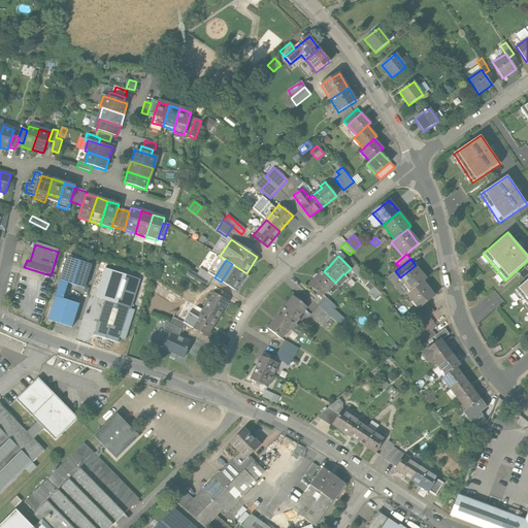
[(246,273),(232,264),(221,282),(235,291),(246,273)]
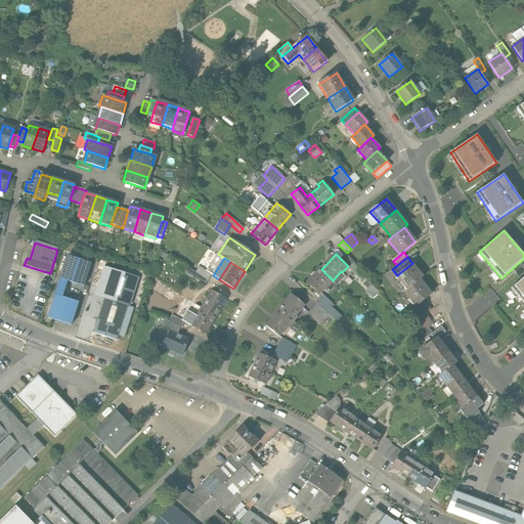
[(397,275),(408,290),(421,279),(424,276),(412,263),(397,275)]
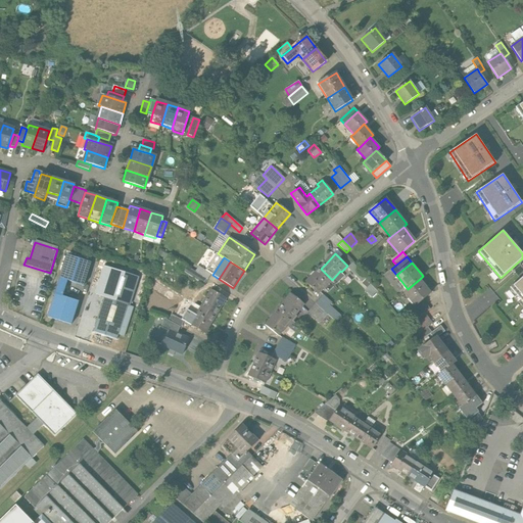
[(365,276),(352,264),(348,269),(361,281),(365,276)]
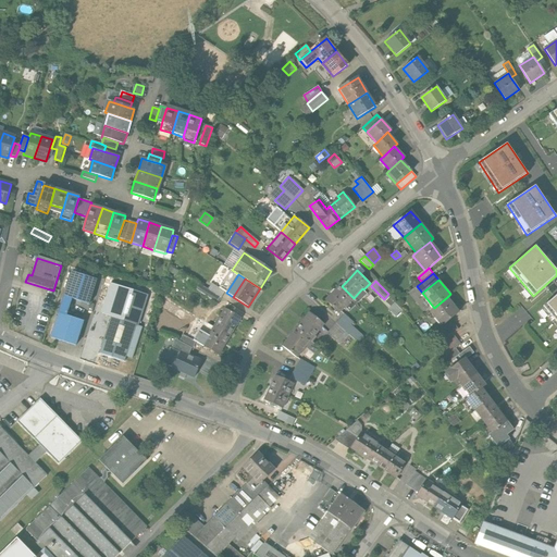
[(217,305),(220,298),(207,289),(197,283),(194,289),(217,305)]
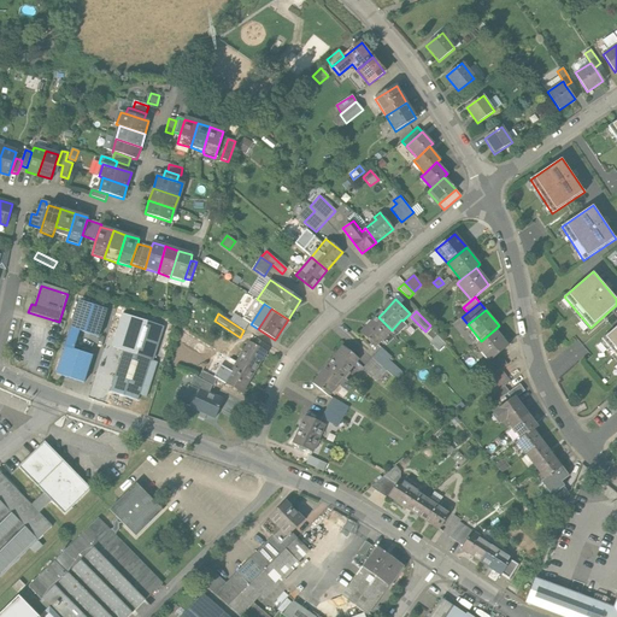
[(234,315),(229,321),(244,330),(248,324),(234,315)]
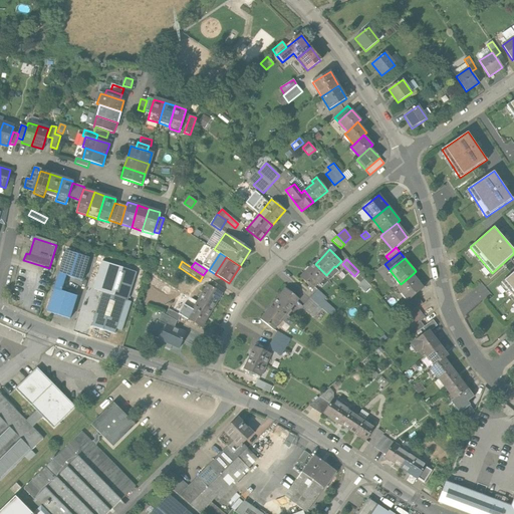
[(326,275),(315,264),(310,269),(301,277),(313,289),(319,284),(318,283),(326,275)]
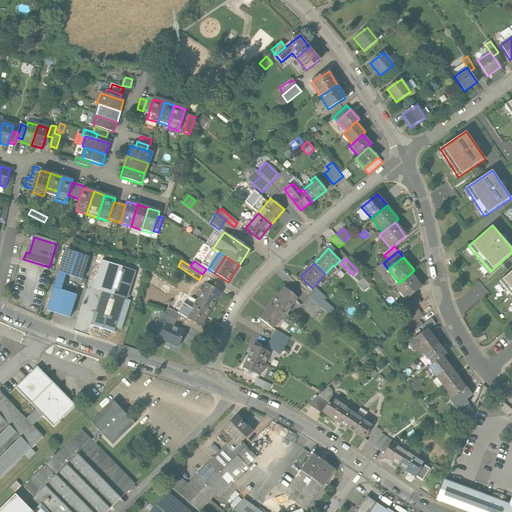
[(325,274),(329,278),(337,270),(334,266),(333,265),(325,274)]
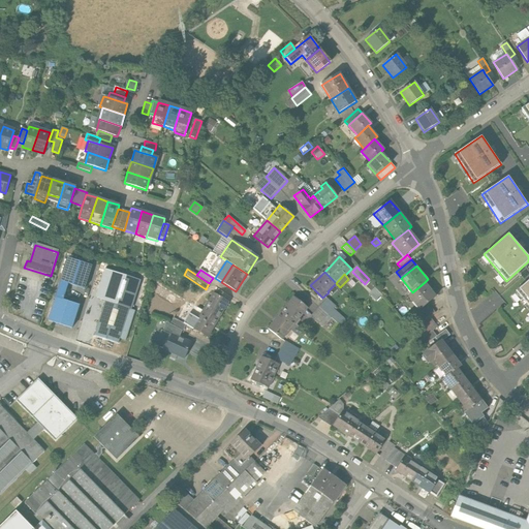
[(528,279),(516,291),(528,307),(528,279)]
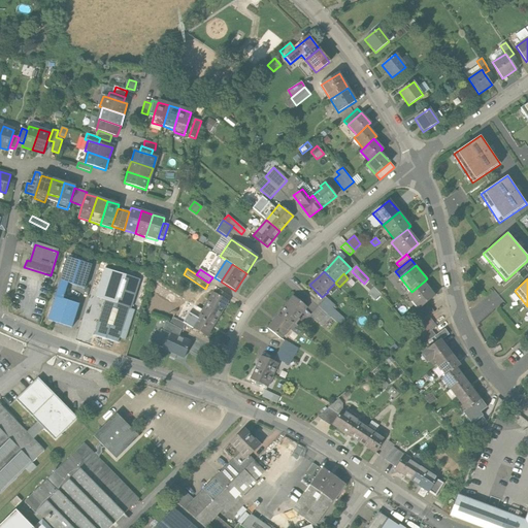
[(435,296),(424,282),(411,292),(408,294),(420,308),(421,308),(428,302),(435,296)]
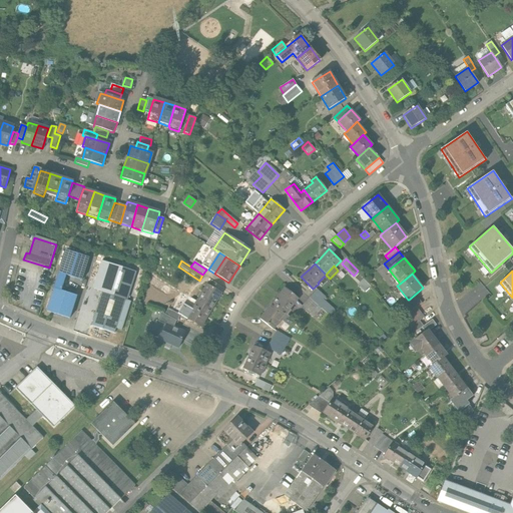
[(330,279),(326,275),(318,283),(319,284),(322,287),(330,279)]
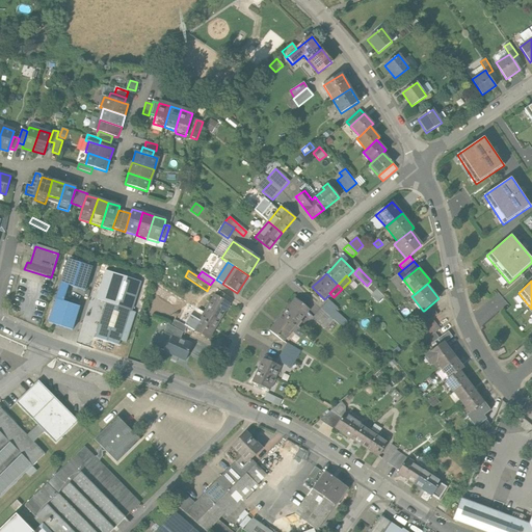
[(203,313),(218,322),(229,304),(213,295),(203,313)]
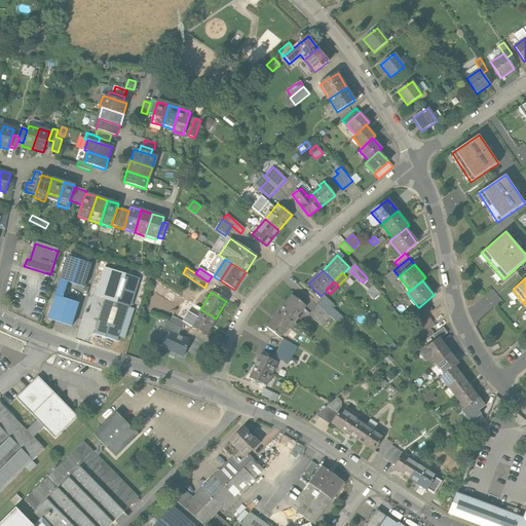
[(291,296),(278,311),(293,323),(297,316),(303,309),(305,307),(291,296)]
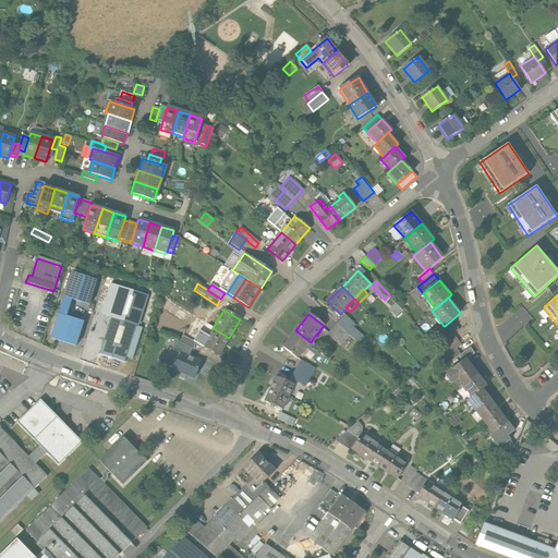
[(344,315),(336,324),(350,336),(359,344),(364,338),(351,326),(354,324),(344,315)]
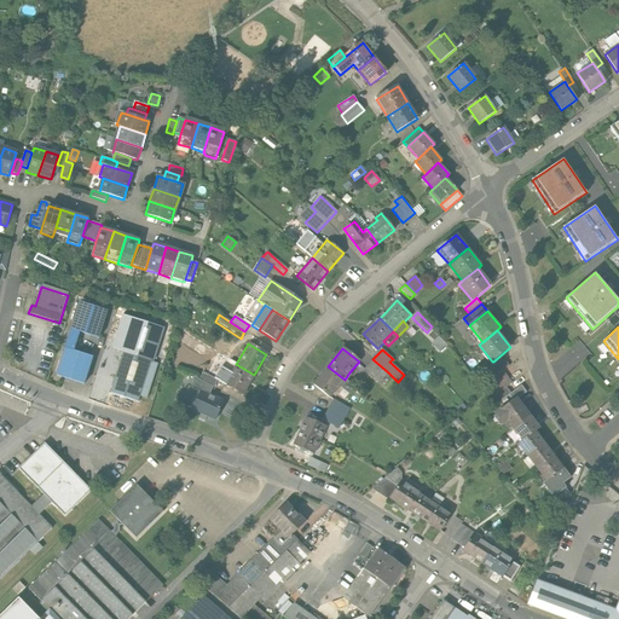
[(93,358),(65,351),(58,377),(85,385),(93,358)]
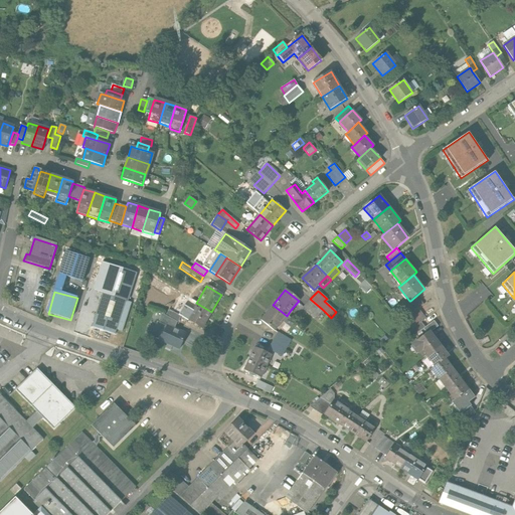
[(103,294),(93,329),(117,335),(118,330),(126,332),(134,302),(103,294)]
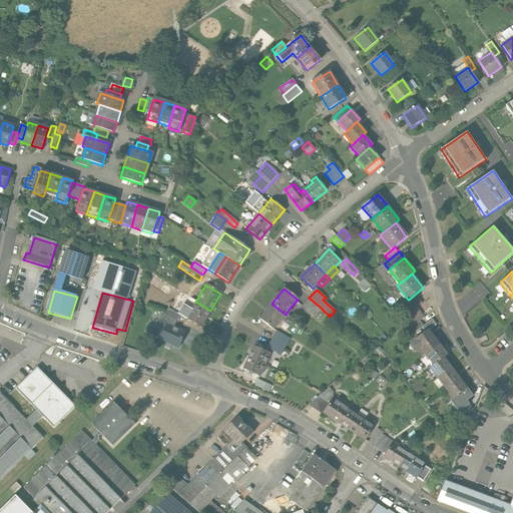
[(422,304),(416,294),(409,300),(408,300),(406,302),(412,311),(417,308),(422,304)]
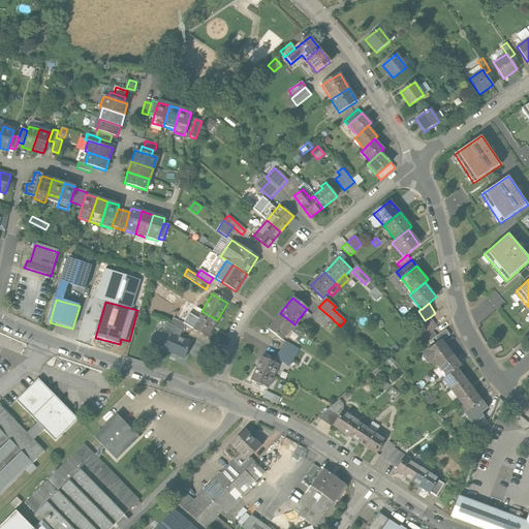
[(323,328),(332,318),(318,307),(311,316),(315,319),(323,328)]
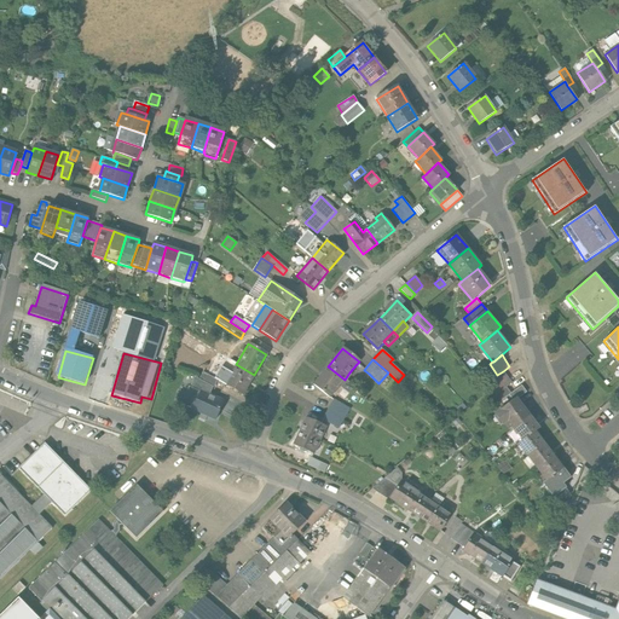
[(254,375),(236,364),(224,385),(242,395),(254,375)]
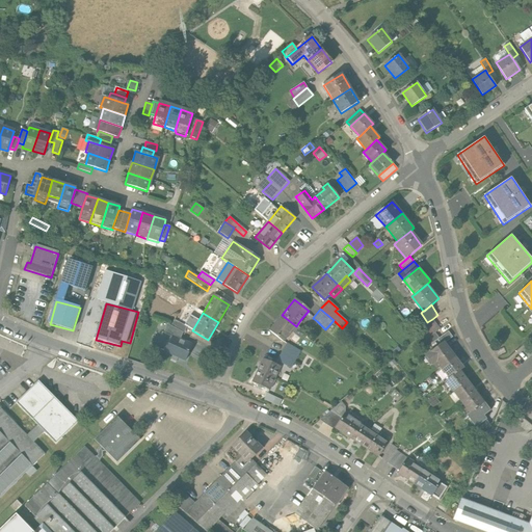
[(313,318),(307,313),(300,320),(310,329),(317,321),(313,318)]
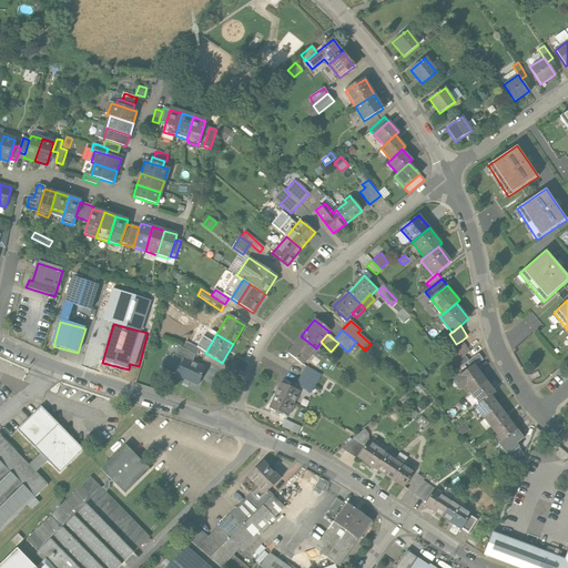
[(312,354),(316,348),(301,336),(287,353),(302,365),(312,354)]
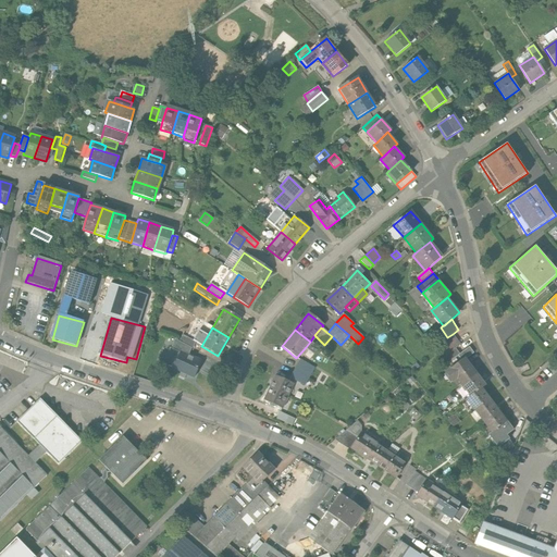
[(460,344),(453,334),(447,337),(442,343),(449,354),(456,348),(455,348),(460,344)]
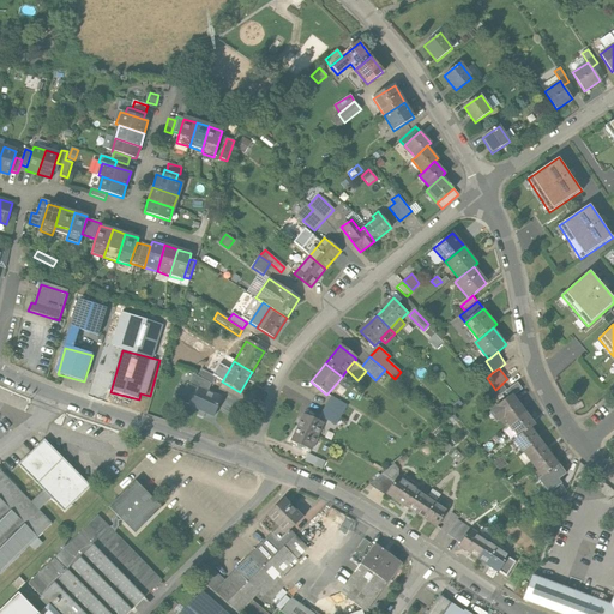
[(200,378),(211,385),(216,378),(200,369),(197,377),(200,378)]
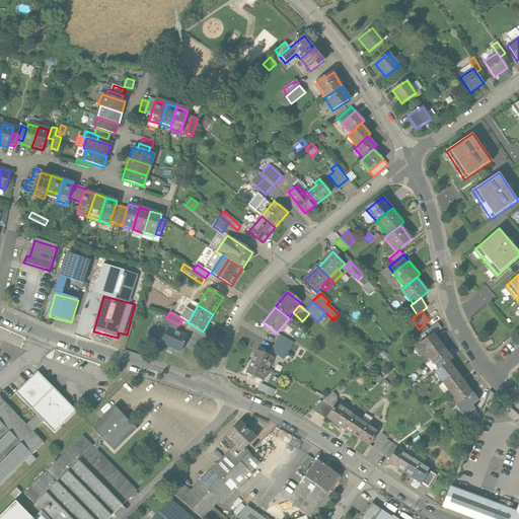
[(297,324),(289,318),(285,323),(293,330),(297,324)]
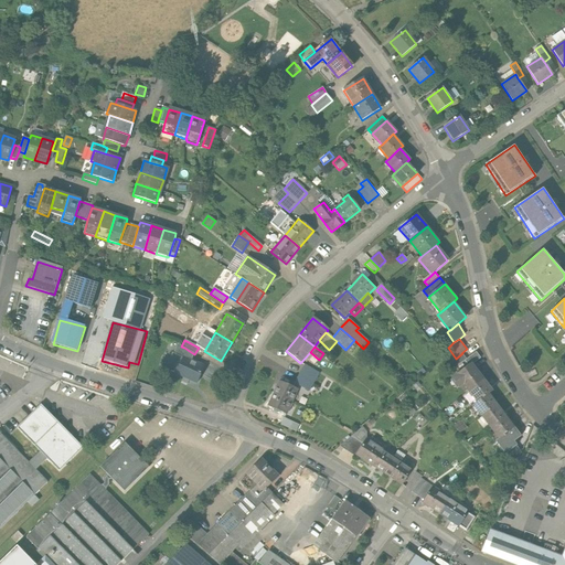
[(194,354),(184,348),(181,353),(196,363),(200,356),(194,354)]
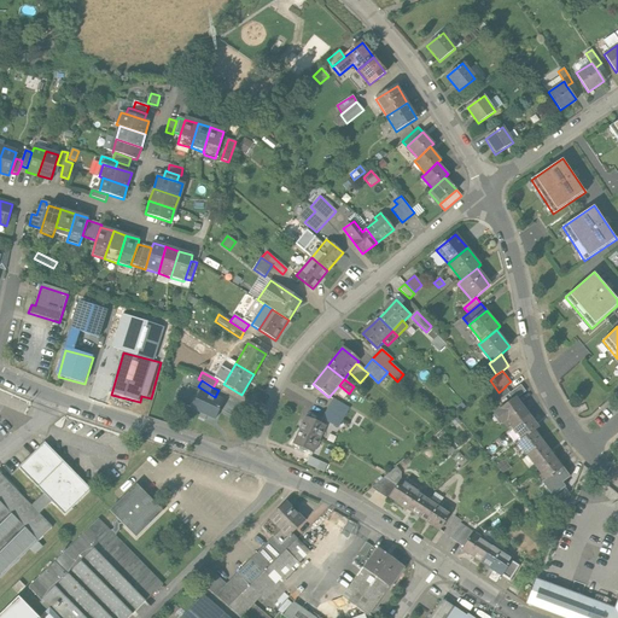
[(520,385),(509,394),(508,395),(513,401),(516,398),(516,400),(525,392),(520,385)]
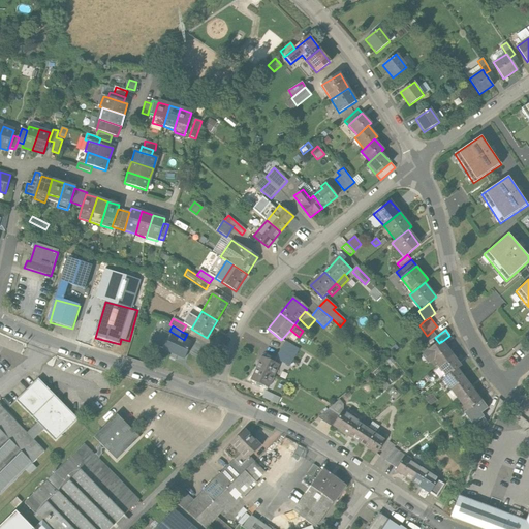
[(436,337),(433,331),(427,336),(422,339),(426,345),(435,338),(436,337)]
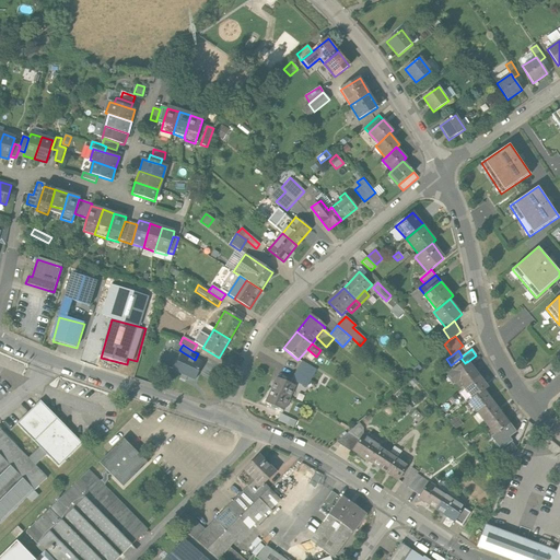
[(195,381),(202,364),(183,356),(175,372),(195,381)]
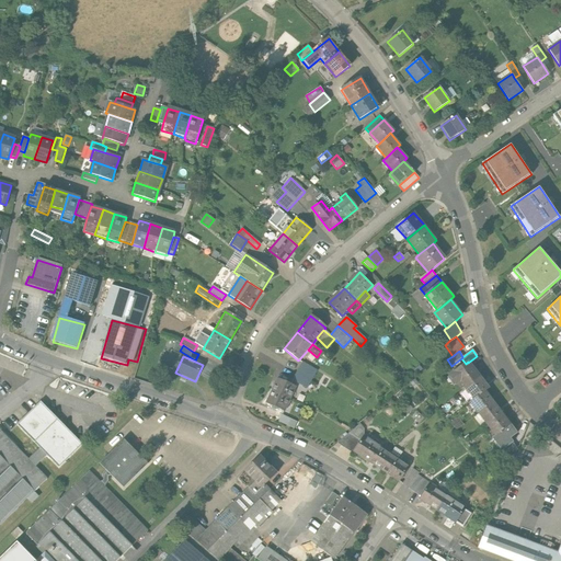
[(466,388),(479,377),(468,363),(468,362),(466,364),(449,376),(456,385),(460,381),(466,388)]
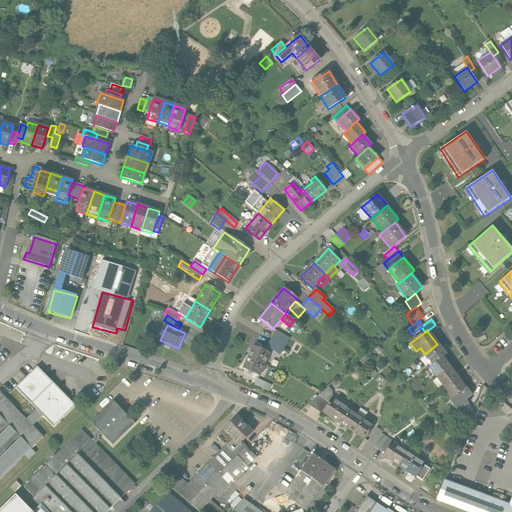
[(275,331),(266,347),(279,355),(283,347),(288,339),(275,331)]
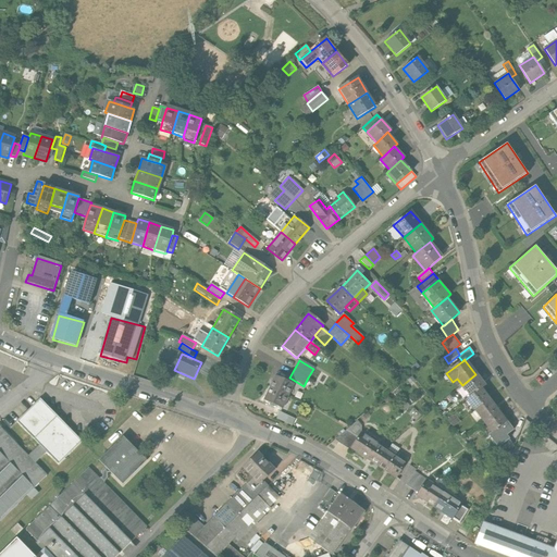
[(321,373),(313,369),(308,378),(316,382),(321,373)]
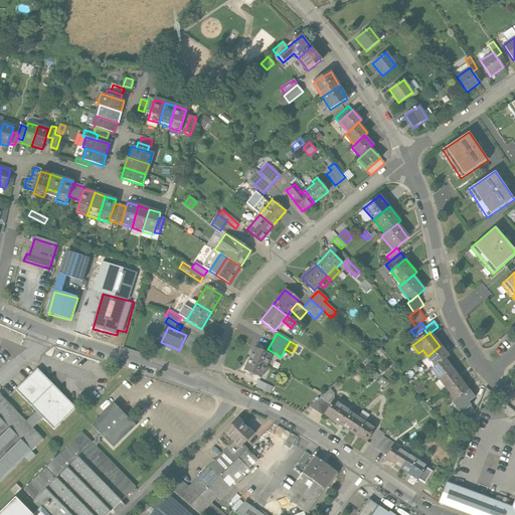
[(374,348),(370,341),(365,344),(368,351),(374,348)]
